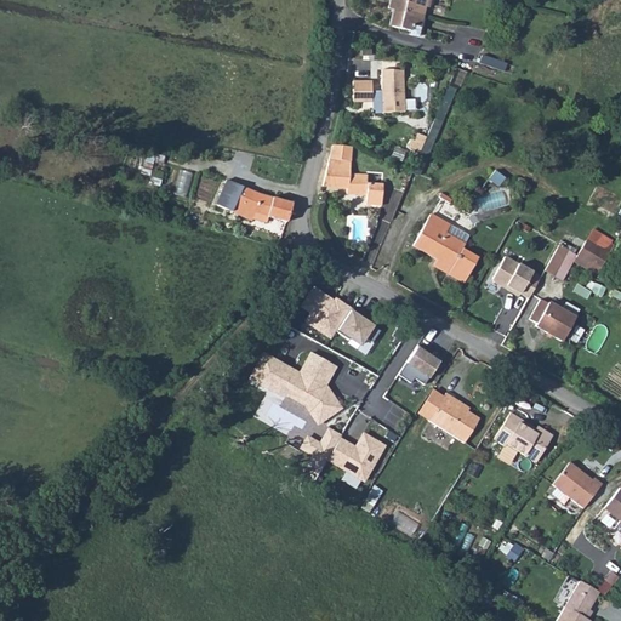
[(396,11),(392,27),(410,32),(409,35),(419,38),(426,7),(428,9),(429,0),(398,0),(397,0),(393,0),(392,10),(396,11)]
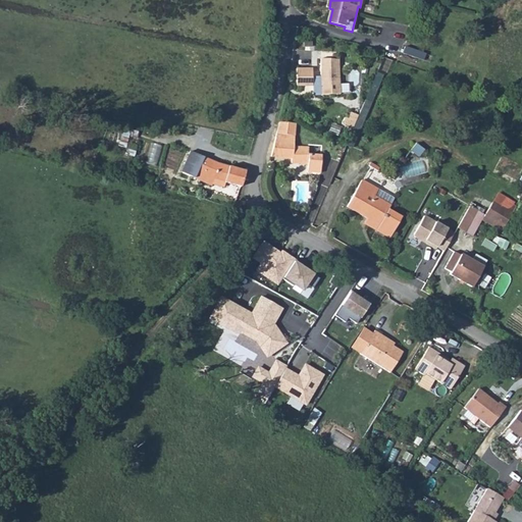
[(425,54),(405,47),(403,52),(423,60),(425,54)]
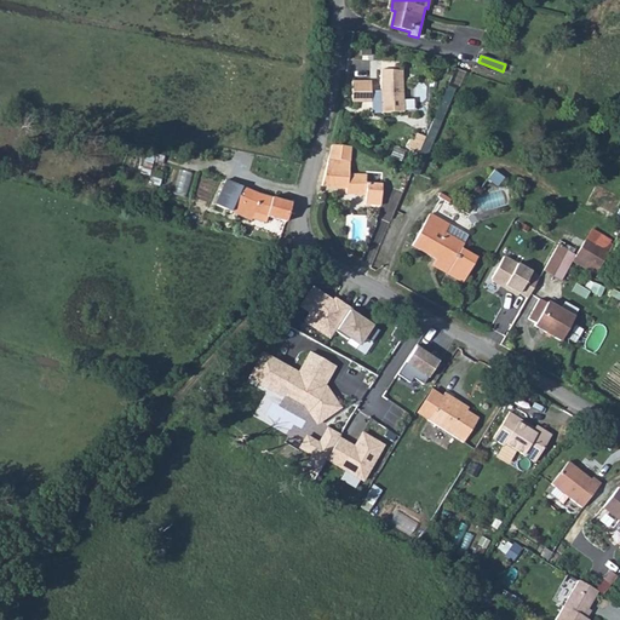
[(380,70),(380,91),(371,91),(371,82),(351,82),(352,102),(373,101),(373,109),(378,114),(403,113),(402,70),(380,70)]
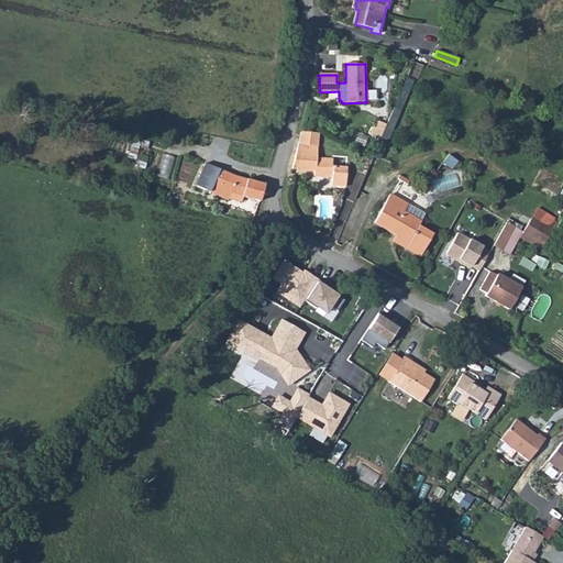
[(379,159),(412,80),(407,78),(386,125),(381,140),(373,157),(379,159)]
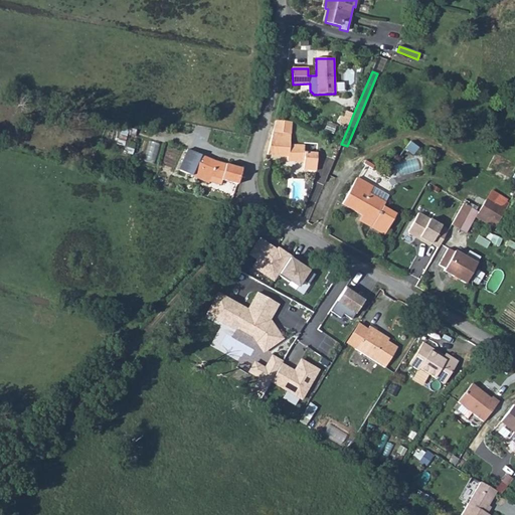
[(341,116),(338,124),(348,128),(353,115),(346,111),(344,118),(341,116)]
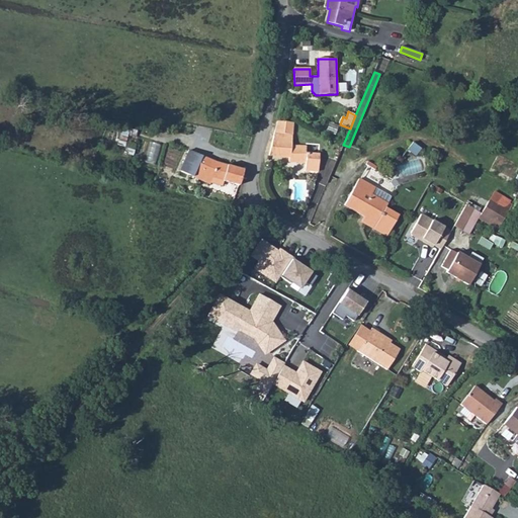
[(277,121),(269,155),(289,157),(289,162),(306,162),(305,171),(318,172),(319,154),(306,154),(307,146),(291,146),(293,122),(277,121)]
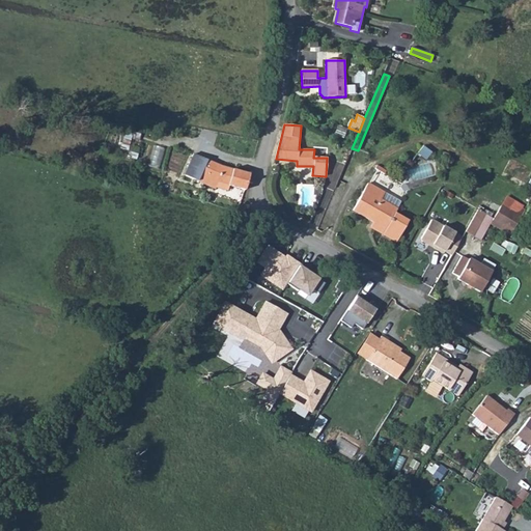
[(156,143),(149,163),(159,166),(166,147),(156,143)]
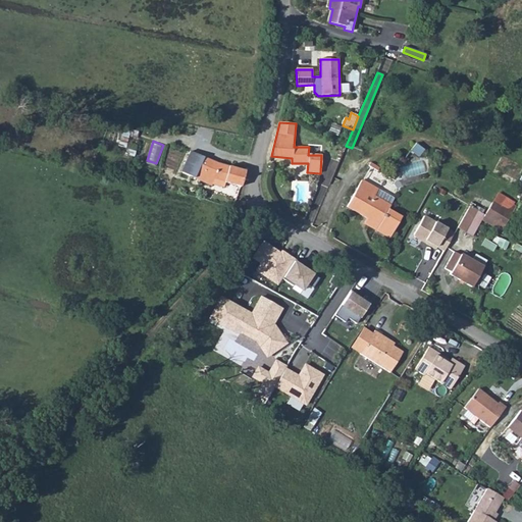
[(416,144),(411,150),(419,157),(424,150),(416,144)]
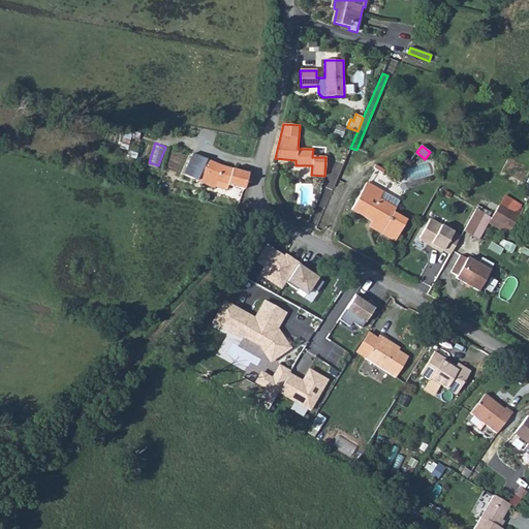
[(192,154),(183,175),(197,181),(207,159),(192,154)]
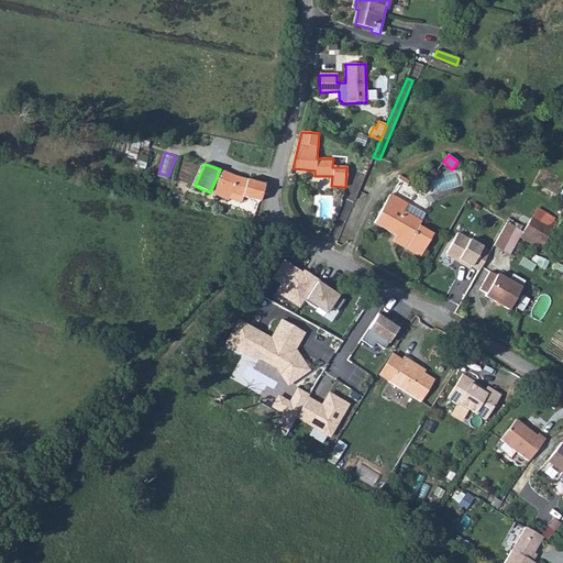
[(231,194),(260,201),(264,185),(234,176),(220,169),(210,192),(229,201),(231,194)]
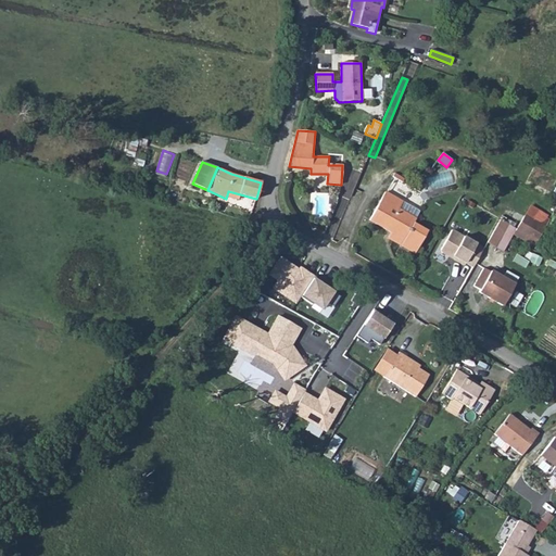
[(394,174),(393,177),(402,182),(404,179),(394,174)]
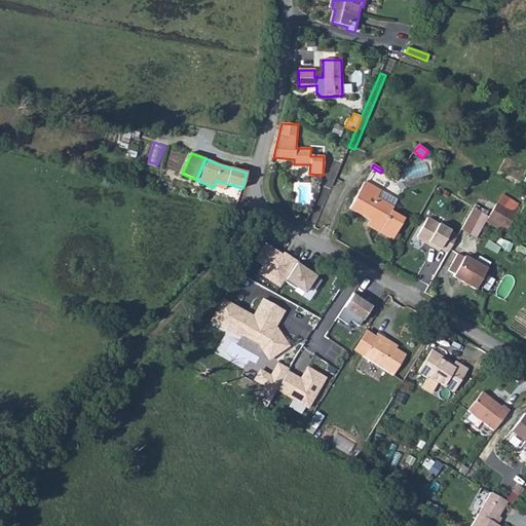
[(349,209),(370,220),(368,224),(369,226),(392,239),(404,219),(390,212),(398,200),(365,182),(349,209)]
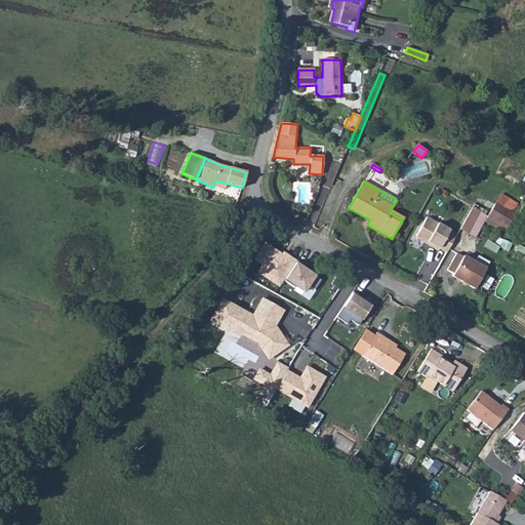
[(495,204),(488,216),(508,228),(519,208),(516,206),(517,203),(501,195),(495,204)]
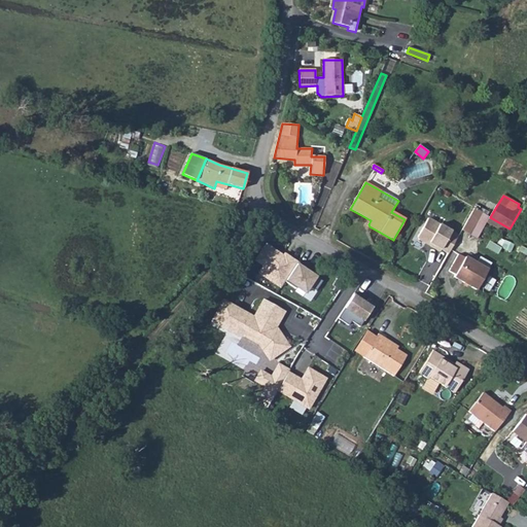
[(477,239),(487,222),(506,234),(510,229),(490,217),(475,208),(461,230),(477,239)]
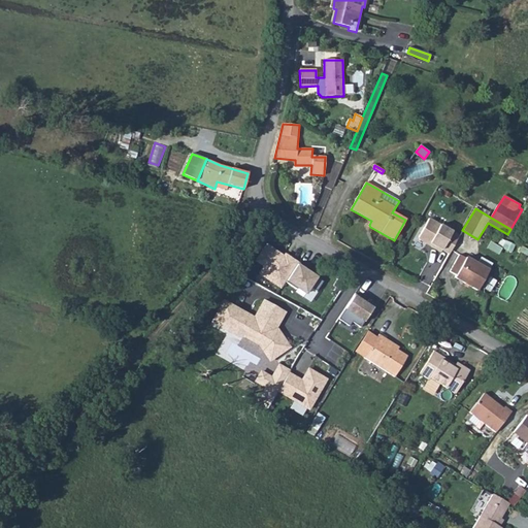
[(419,237),(419,240),(426,244),(428,241),(432,244),(431,246),(440,253),(441,250),(449,254),(459,235),(429,219),(419,237)]
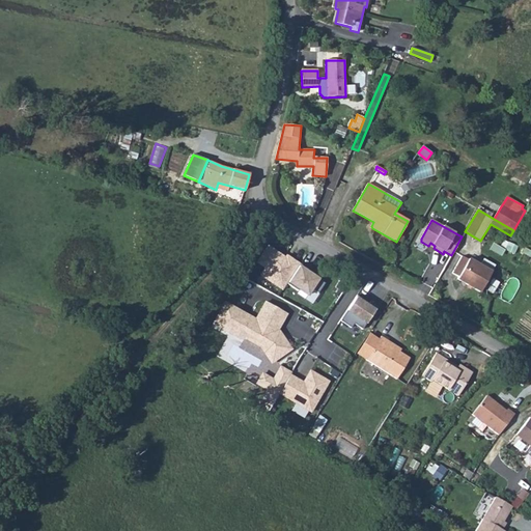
[(268,246),(256,262),(264,268),(260,275),(283,289),(287,283),(300,264),(291,259),(290,261),(268,246)]
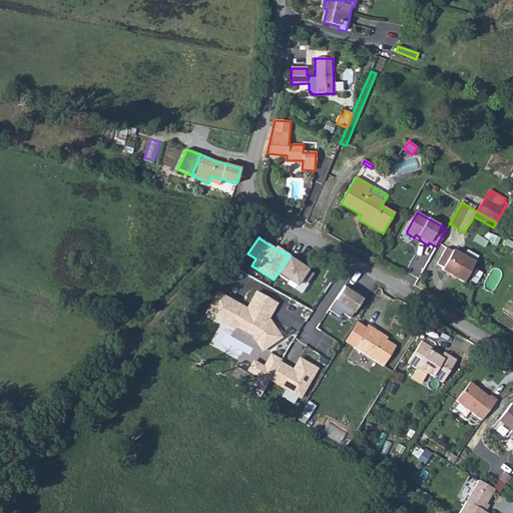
[(442,270),(464,283),(479,255),(467,249),(464,257),(453,250),(452,250),(446,247),(437,265),(443,268),(442,270)]
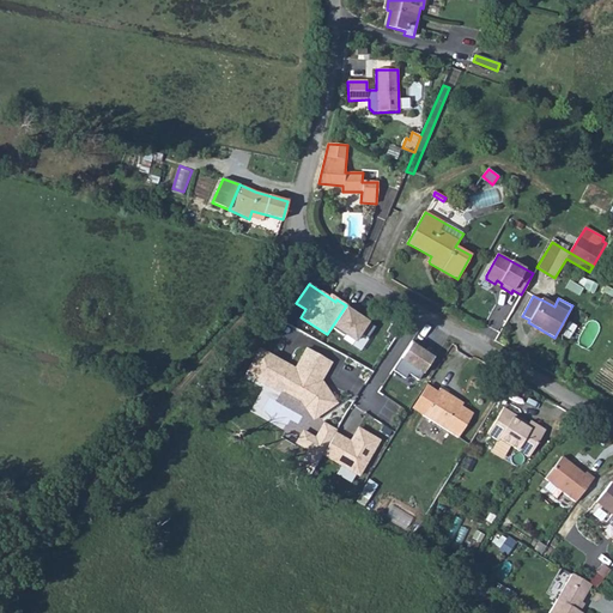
[(346,305),(332,327),(344,337),(345,334),(354,341),(359,333),(368,339),(375,327),(353,313),(356,310),(346,304),(346,305)]
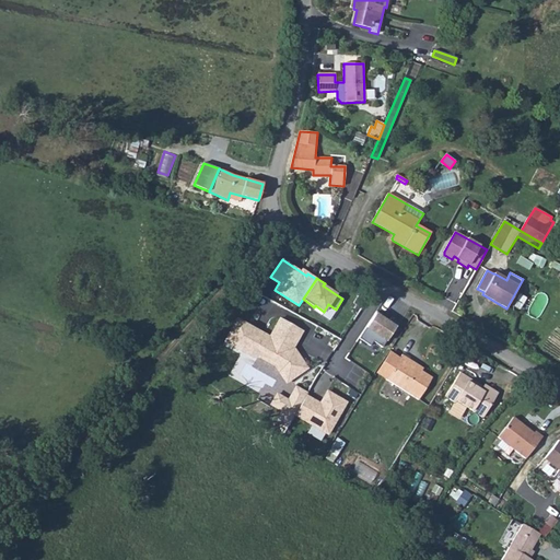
[(376,312),(359,338),(370,346),(373,341),(382,348),(398,323),(391,318),(388,323),(383,319),(385,317),(376,312)]
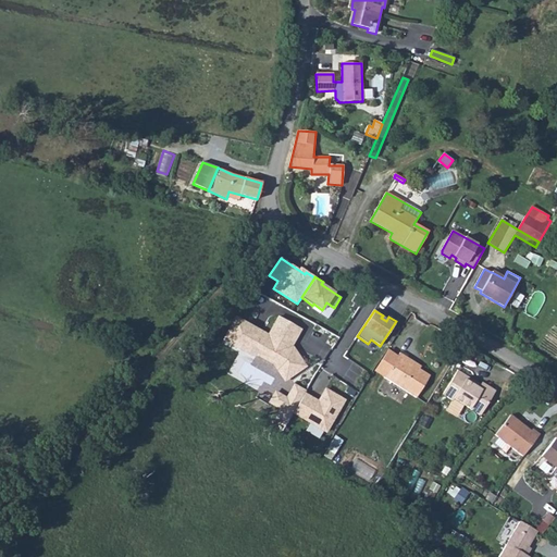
[(236,318),(224,339),(251,355),(258,355),(274,364),(284,379),(305,366),(297,354),(294,356),(289,348),(300,329),(279,317),(268,336),(236,318)]
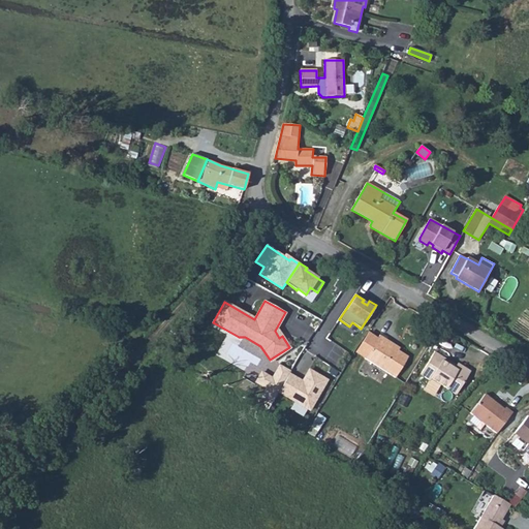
[(354,352),(365,359),(377,338),(368,332),(354,352)]
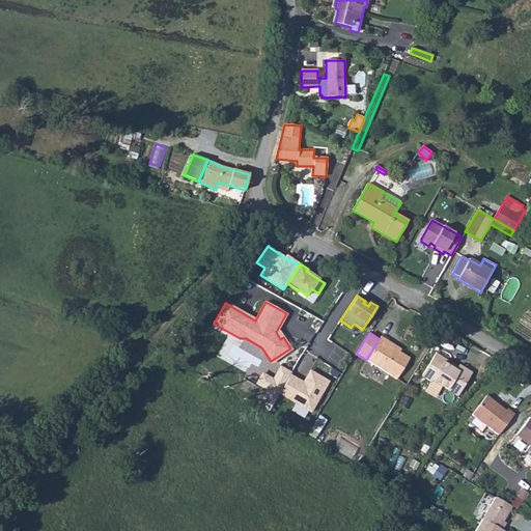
[(396,379),(410,358),(389,345),(390,342),(381,336),(379,339),(366,360),(396,379)]
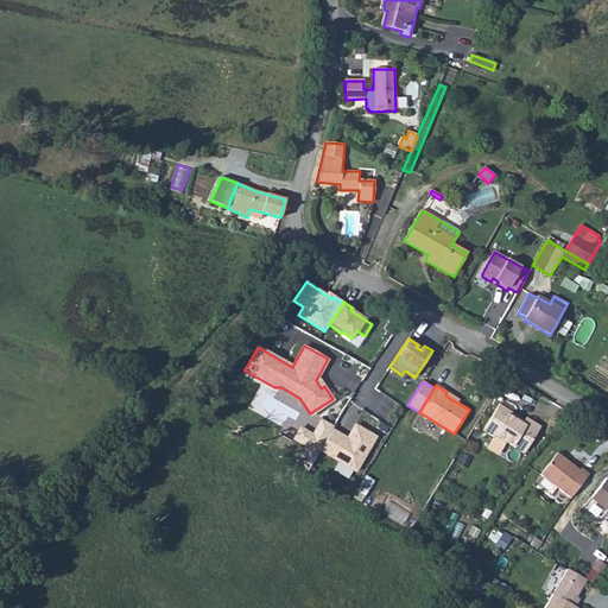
[(499,405),(483,431),(494,437),(495,435),(524,454),(540,426),(526,418),(523,424),(508,415),(510,412),(499,405)]
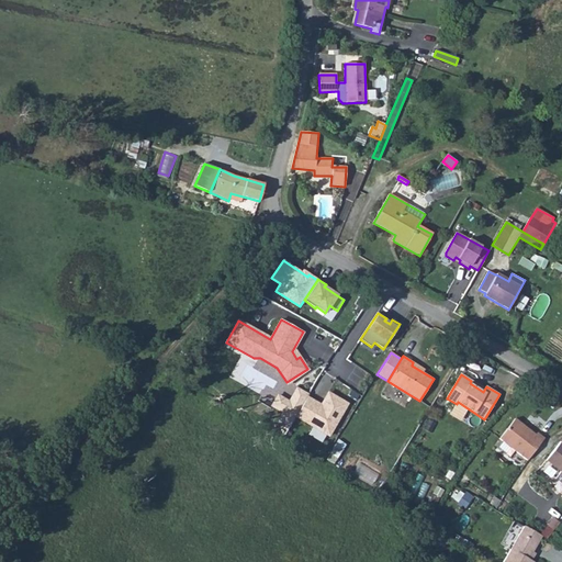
[(270,406),(282,413),(279,419),(290,426),(295,416),(305,396),(306,393),(295,388),(290,401),(277,394),(270,406)]
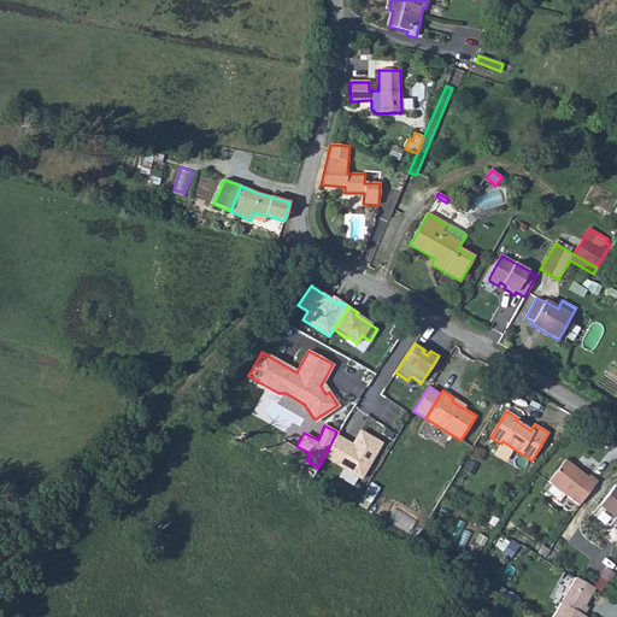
[(351,448),(345,445),(347,442),(335,435),(324,457),(362,479),(381,444),(360,432),(351,448)]
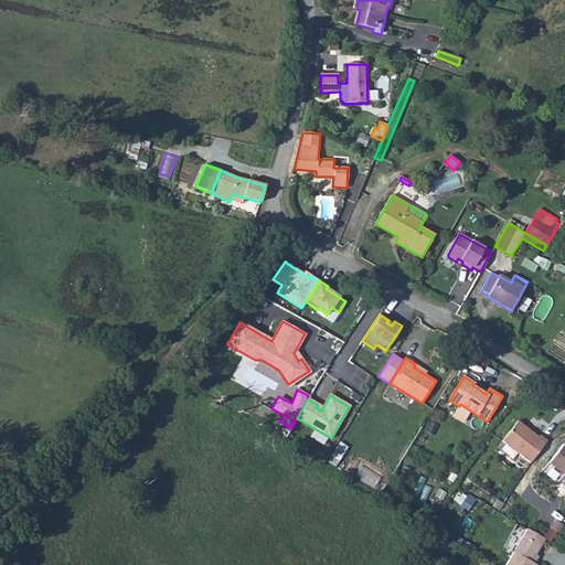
[(502,441),(530,464),(547,440),(540,435),(539,437),(518,422),(502,441)]
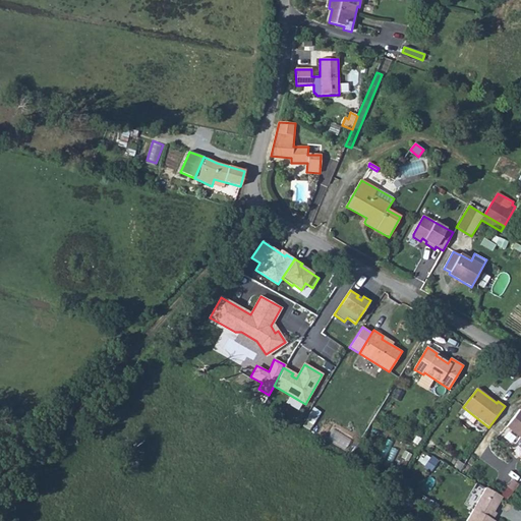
[(314,407),(306,421),(311,424),(321,410),(314,407)]
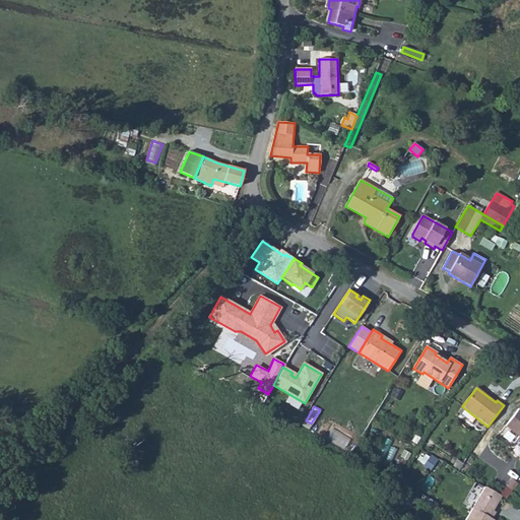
[(505,426),(519,437),(514,443),(519,447),(519,410),(518,409),(505,426)]
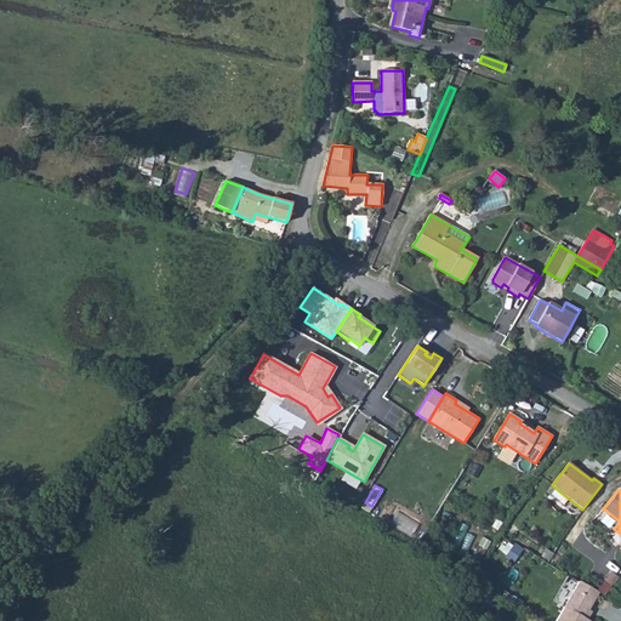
[(565,605),(577,577),(568,573),(556,600),(565,605)]
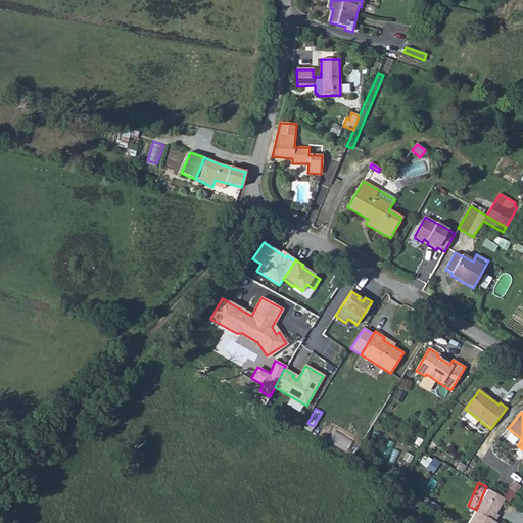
[(504,500),(487,489),(468,522),(495,522),(491,520),(504,500)]
